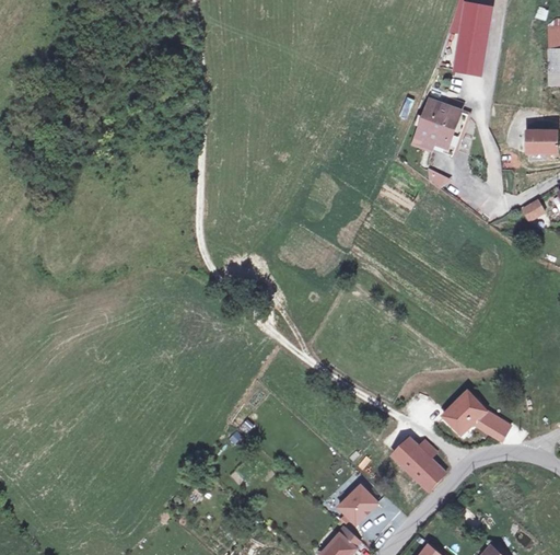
[(539,1),(536,12),(546,15),(550,4),(539,1)]
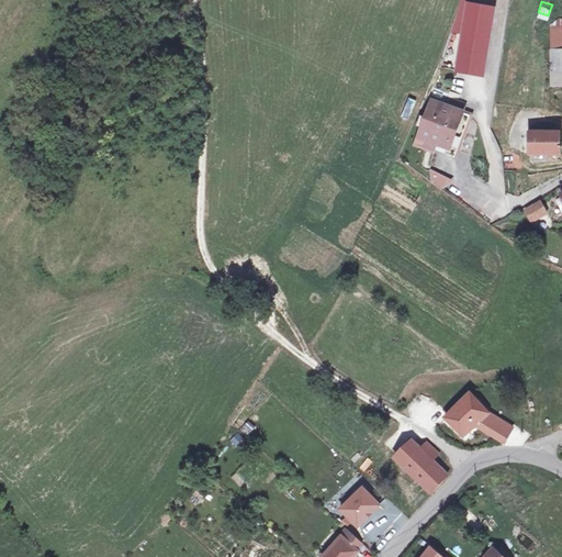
[(478,4),(467,2),(456,69),(467,70),(478,4)]
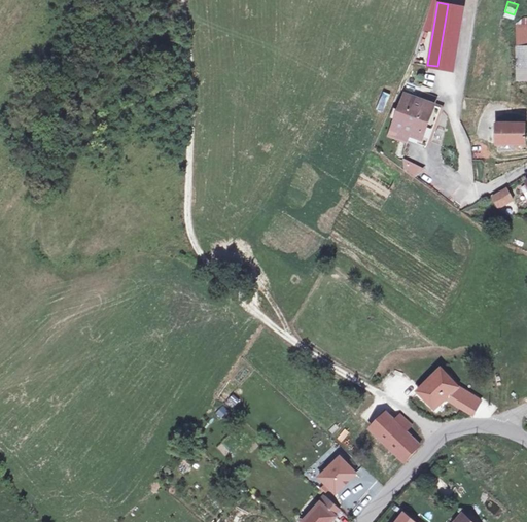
[(461,6),(448,4),(437,66),(451,69),(461,6)]
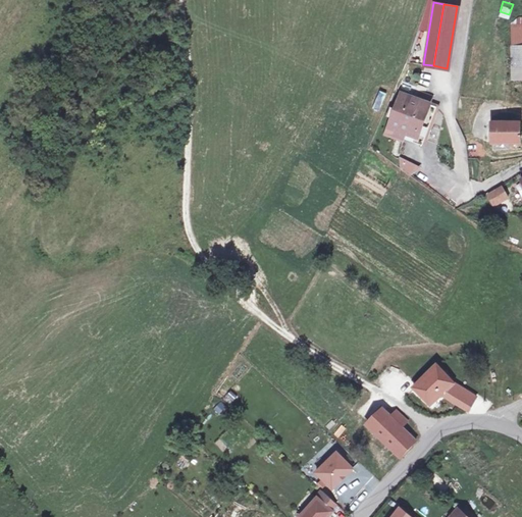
[(436,101),(404,89),(392,120),(390,120),(416,131),(424,134),(436,101)]
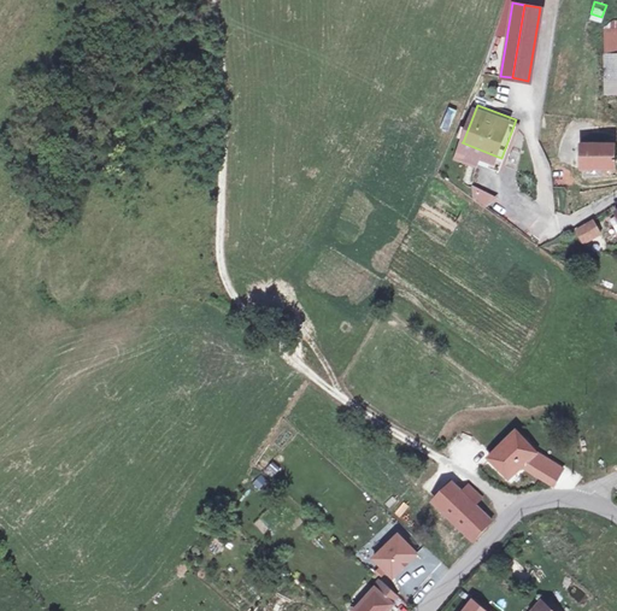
[(462,142),(463,142),(459,141),(456,151),(475,159),(476,156),(499,165),(501,158),(492,154),(462,142)]
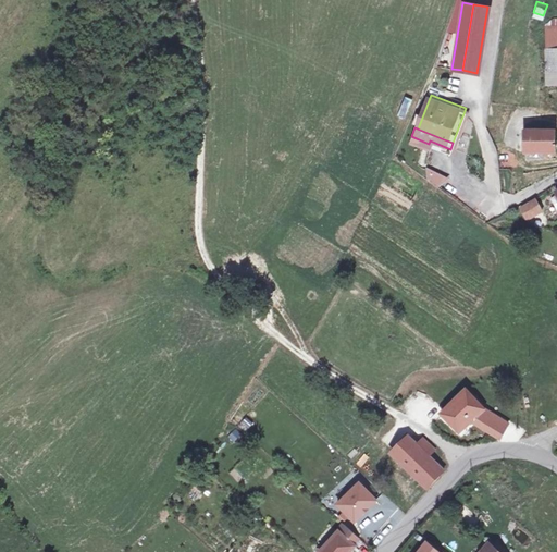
[(556,129),(530,129),(530,146),(556,146),(556,129)]
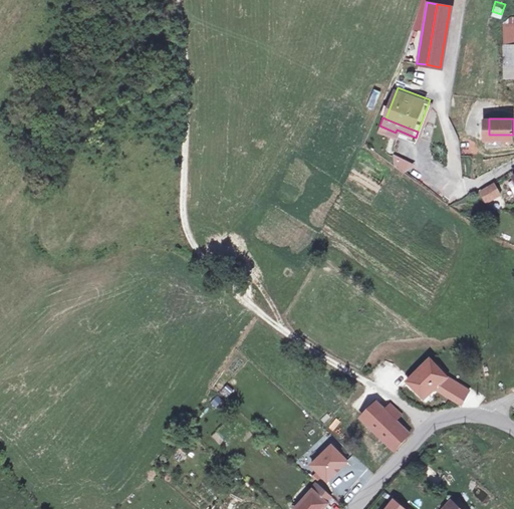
[(393,153),(394,162),(402,168),(411,161),(393,153)]
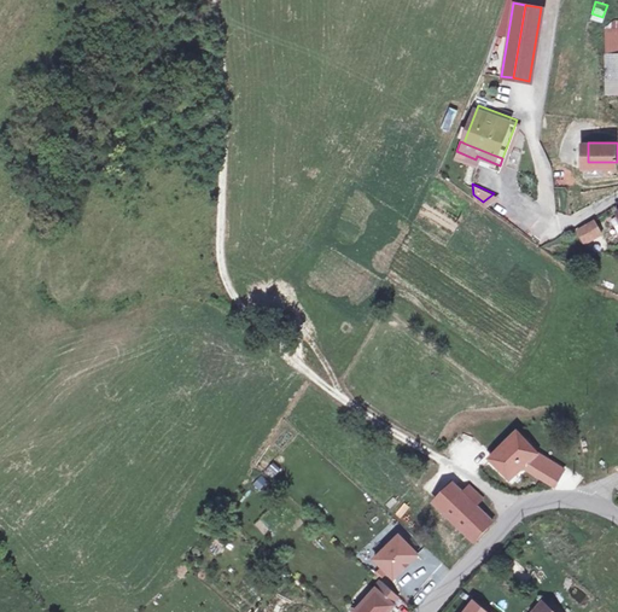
[(577,225),(582,234),(598,226),(593,216),(577,225)]
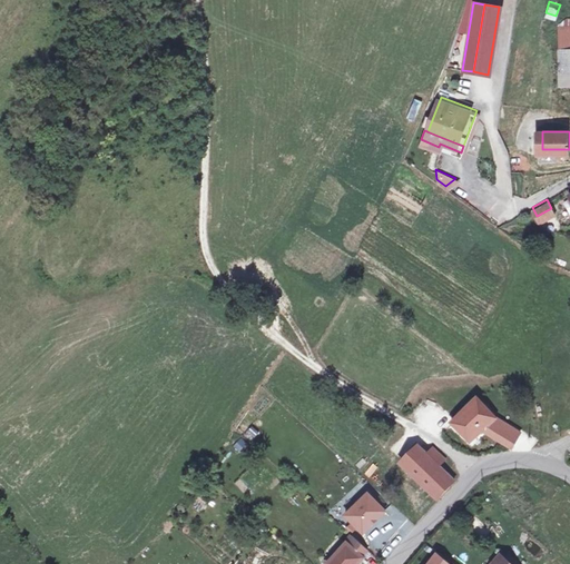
[(509,449),(522,433),(484,411),(472,398),(448,423),(470,439),(479,429),(509,449)]
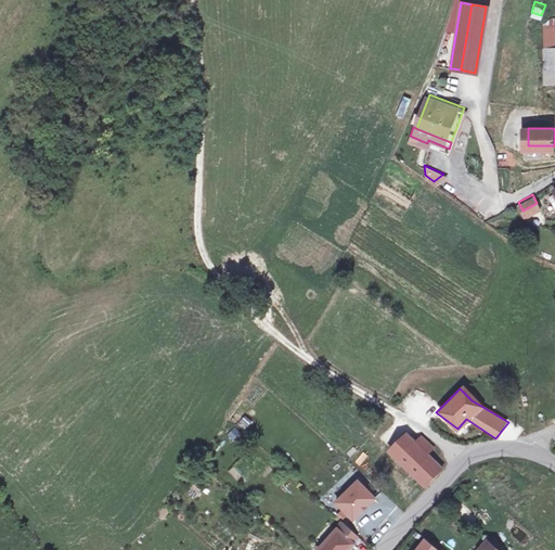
[(245,424),(252,419),(246,411),(240,417),(245,424)]
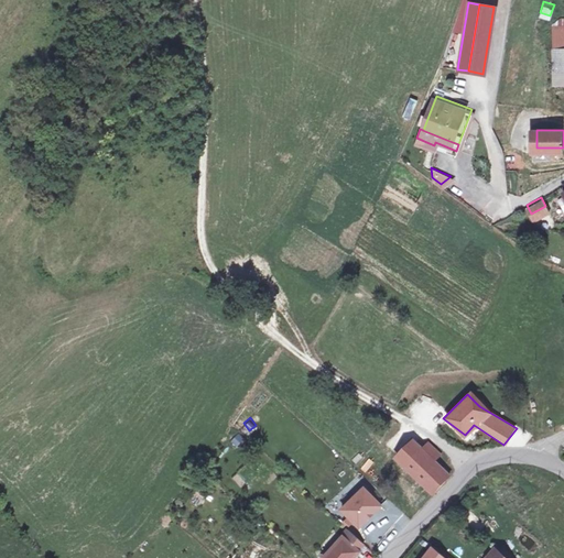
[(236,442),(246,435),(239,428),(230,436),(236,442)]
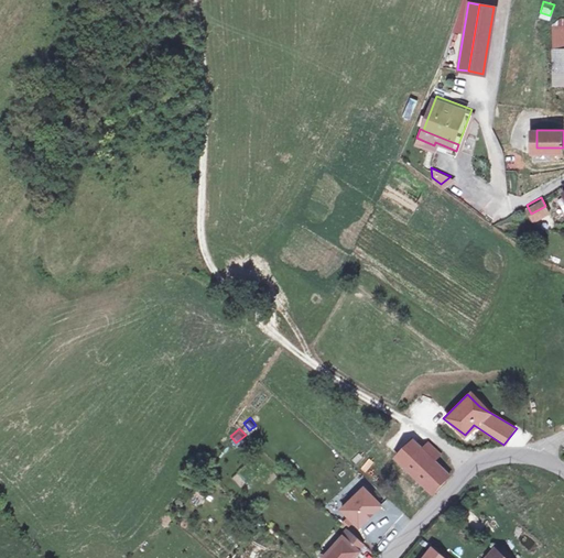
[(423,481),(440,463),(437,461),(441,458),(436,450),(430,444),(424,448),(414,440),(399,457),(423,481)]
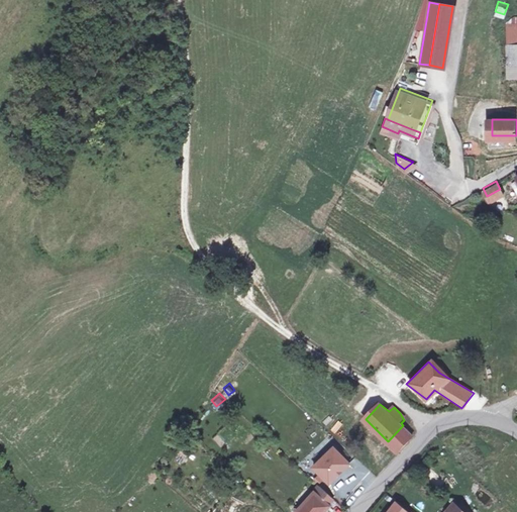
[(410,432),(403,425),(388,441),(394,446),(410,432)]
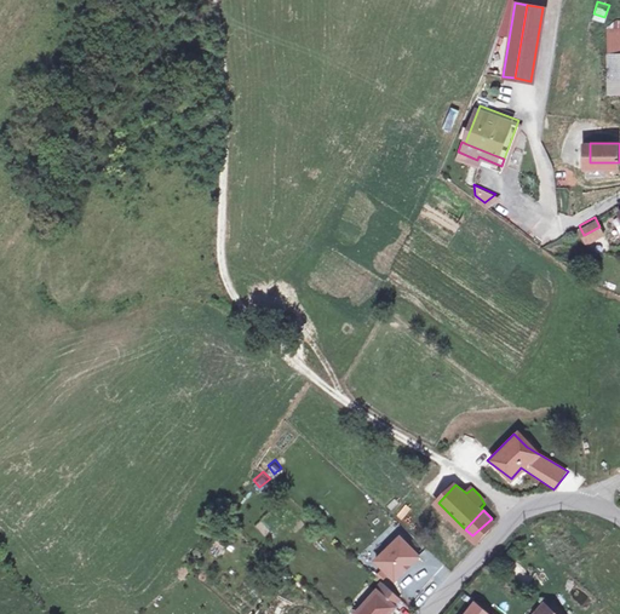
[(417,554),(399,534),(374,558),(392,578),(417,554)]
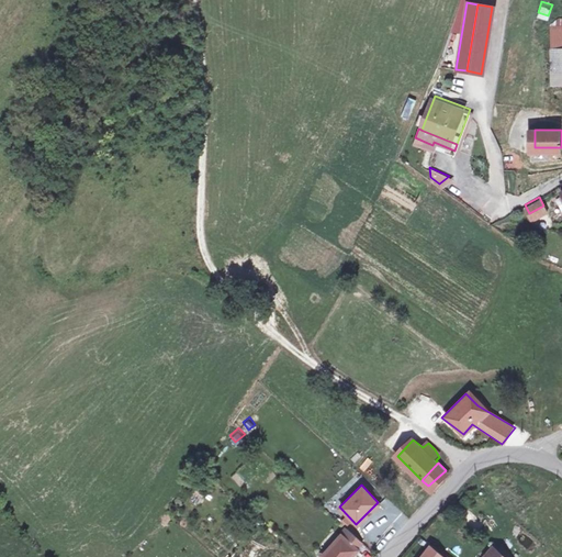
[(361,542),(346,528),(340,535),(341,536),(322,556),(351,556),(358,550),(356,548),(361,542)]
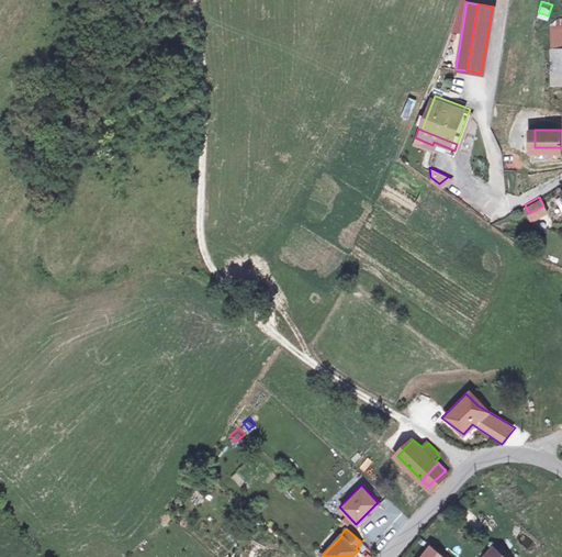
[(444,556),(446,554),(433,542),(419,556),(444,556)]
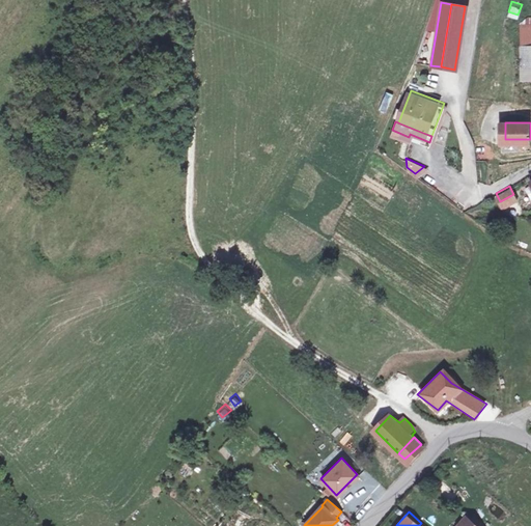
[(481,525),(467,513),(455,525),(481,525)]
